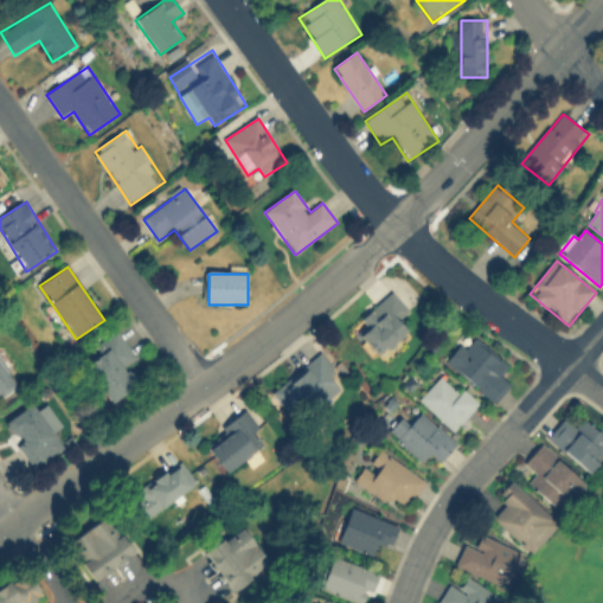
[(354,331),(380,358),(409,331),(401,321),(411,312),(393,293),(354,331)]
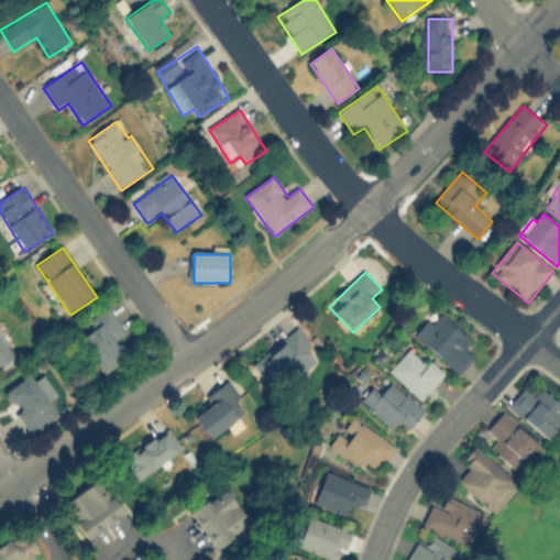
[(103,375),(130,358),(120,341),(129,336),(111,308),(89,322),(95,331),(80,340),(103,375)]
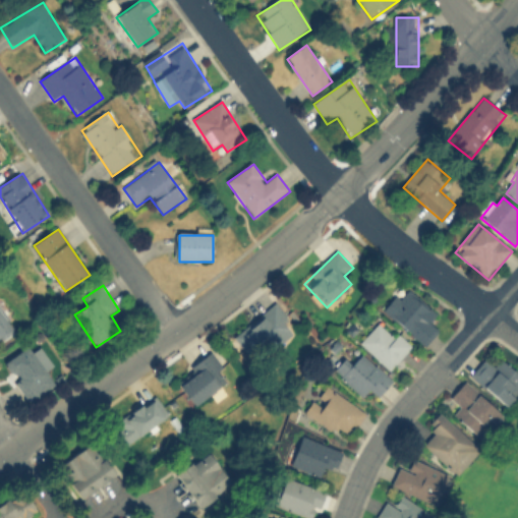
[(426,347),(440,331),(430,324),(439,314),(405,288),(385,313),(426,347)]
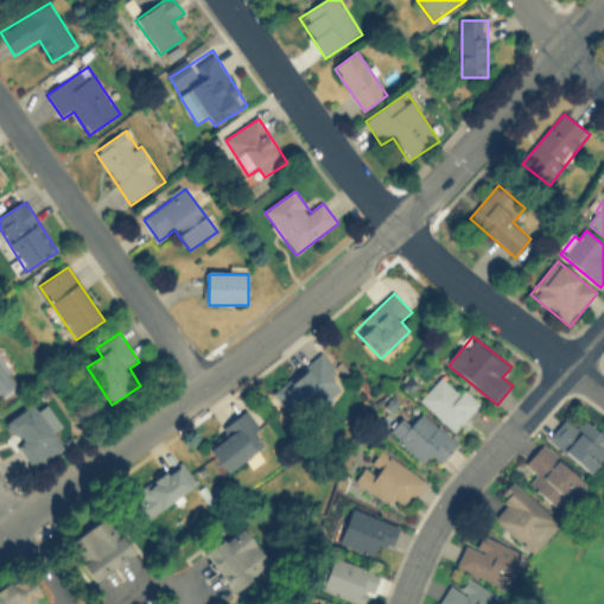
[(273,394),(297,424),(342,389),(335,381),(341,376),(324,355),(273,394)]
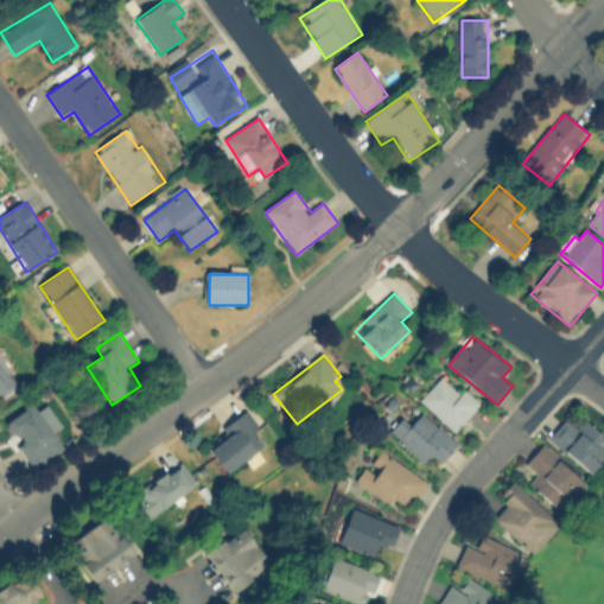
[(0,396),(2,400),(20,387),(0,360),(0,396)]
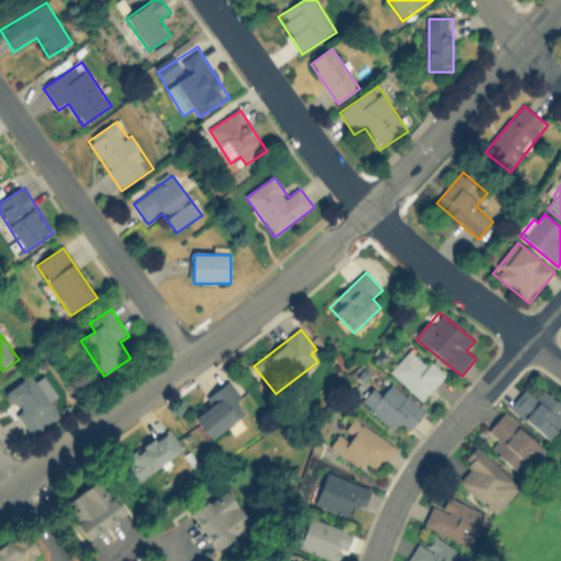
[(445,378),(416,347),(390,373),(421,402),(445,378)]
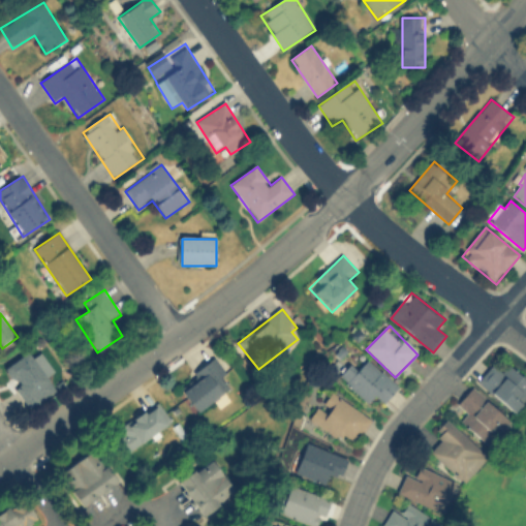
[(43,354),(34,360),(30,353),(4,369),(29,409),(57,393),(49,378),(56,374),(43,354)]
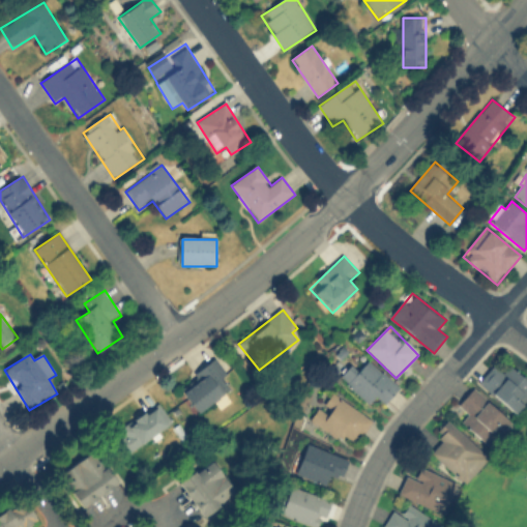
[(180,389),(200,414),(231,389),(224,380),(229,376),(216,360),(180,389)]
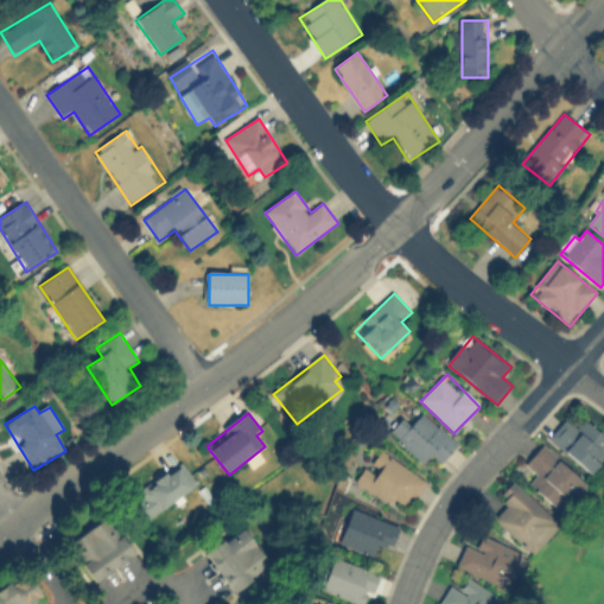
[(389,434),(424,465),(432,456),(442,465),(459,445),(424,414),(414,425),(405,418),(389,434)]
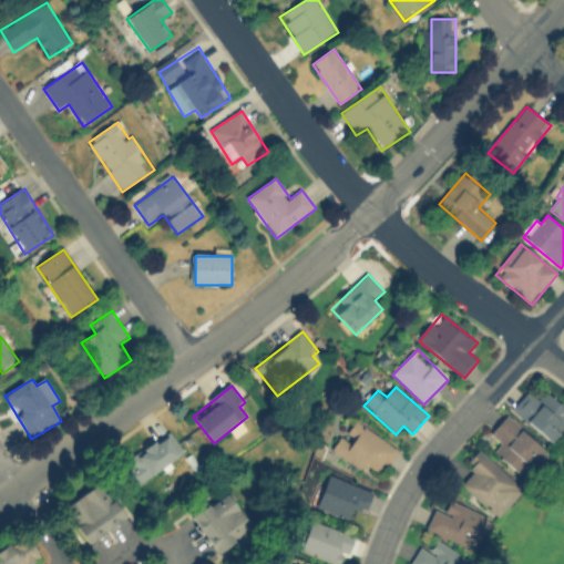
[(539,400),(530,391),(513,411),(553,445),(563,433),(563,406),(546,391),(539,400)]
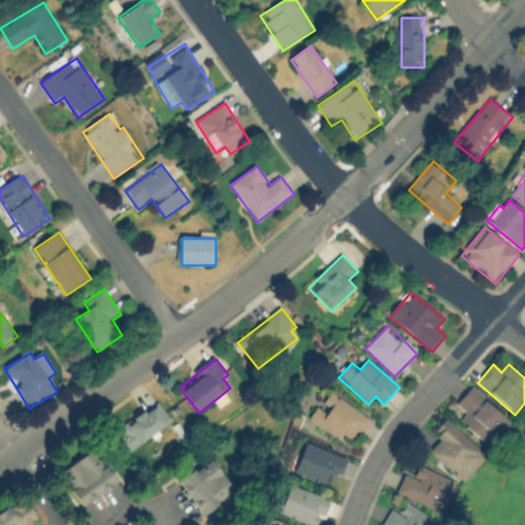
[(488,447),(511,422),(472,388),(457,405),(467,414),(460,421),(488,447)]
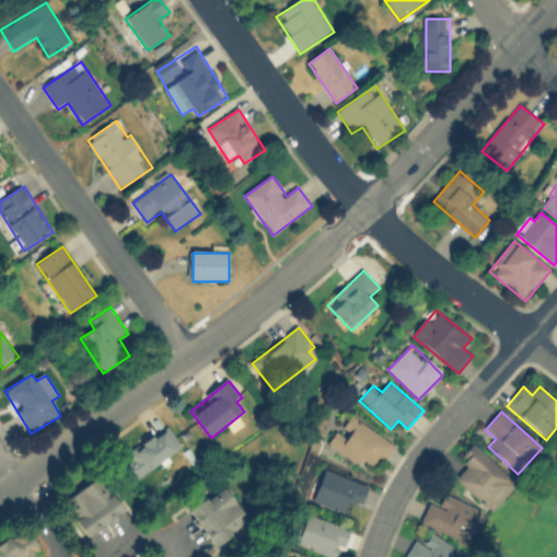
[(379,474),(395,443),(351,418),(343,434),(337,431),(328,445),(379,474)]
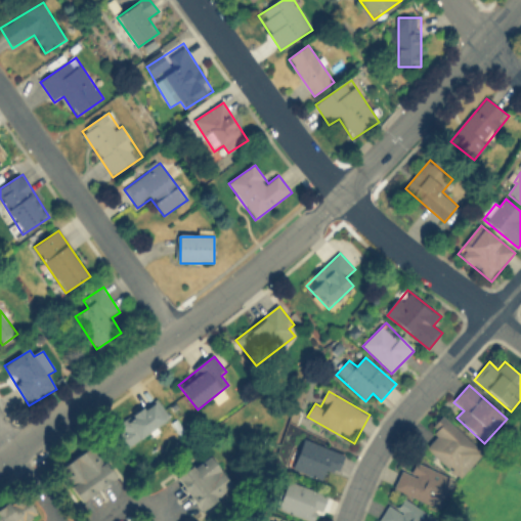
[(116,429),(130,448),(172,419),(157,398),(116,429)]
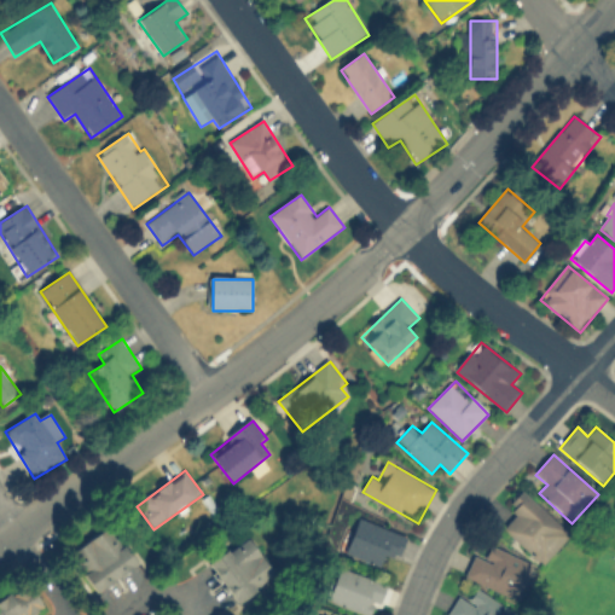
[(504,533),(546,566),(572,532),(522,493),(509,509),(517,515),(504,533)]
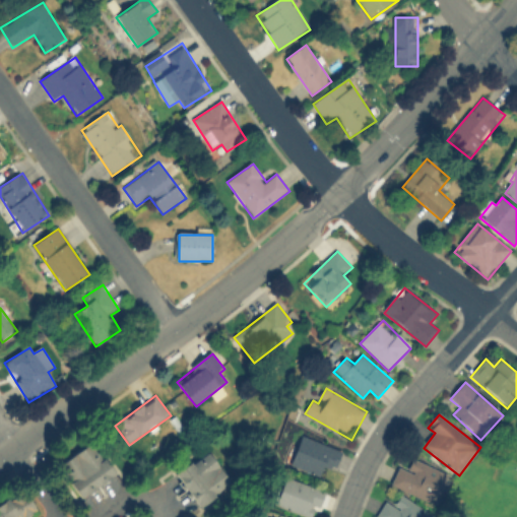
[(336,471),(343,451),(302,437),(292,466),(321,477),(324,467),(336,471)]
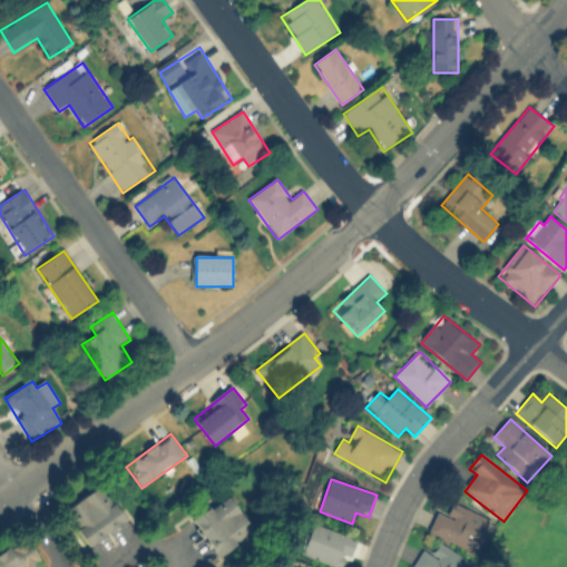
[(88,547),(128,524),(105,486),(66,509),(88,547)]
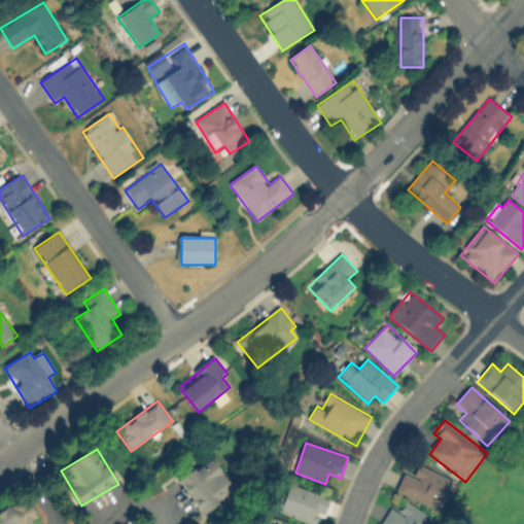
[(238,491),(214,456),(178,481),(202,516),(238,491)]
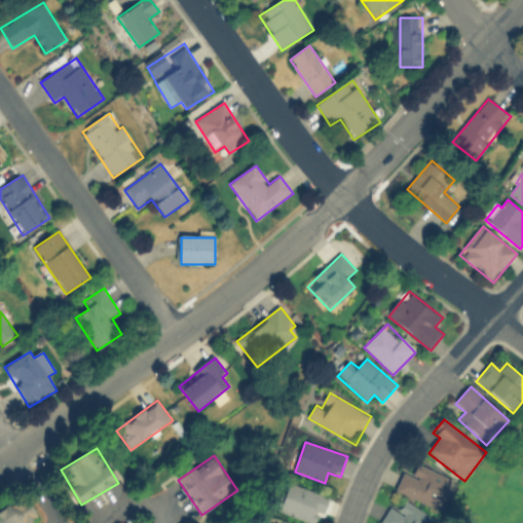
[(453,480),(419,465),(414,476),(405,473),(396,494),(440,513),(453,480)]
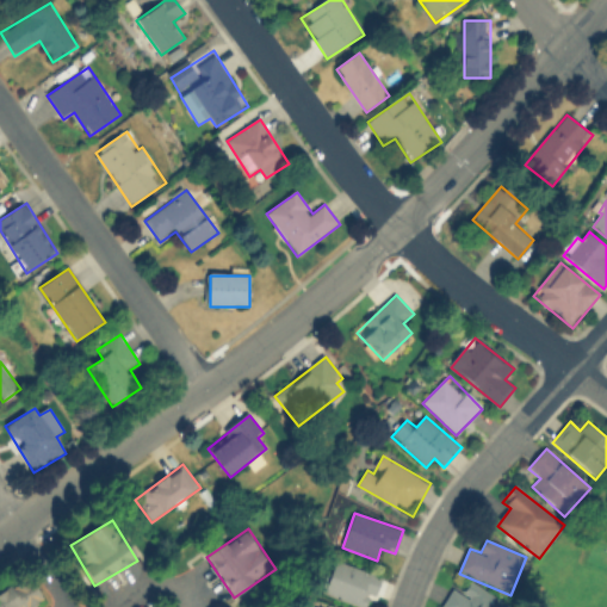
[(371,606),(383,578),(336,561),(324,594),(357,606),(371,606)]
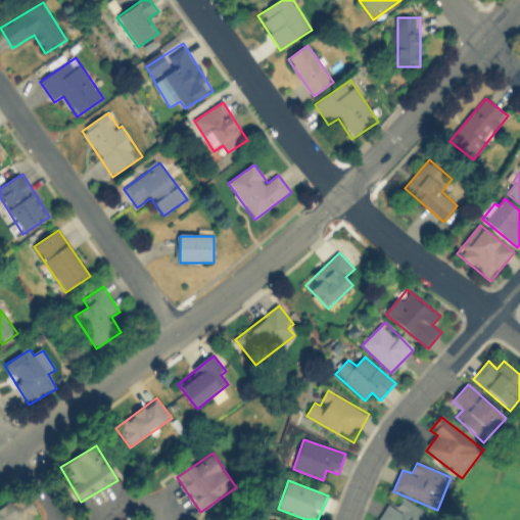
[(20,519),(36,511),(26,494),(0,510),(0,519),(20,519)]
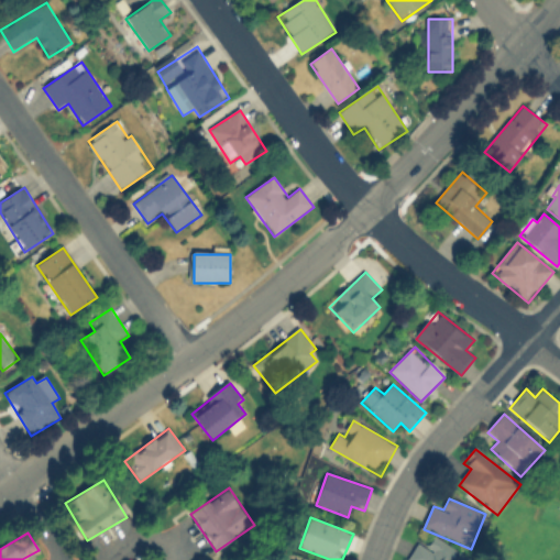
[(420,544),(410,559),(471,559),(436,538),(429,549),(420,544)]
